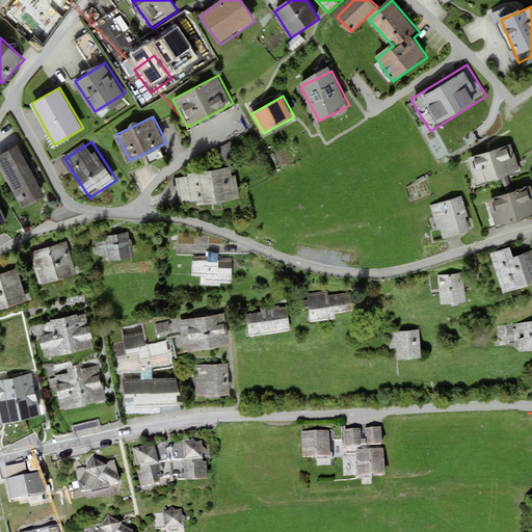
[(223,145),(225,158),(233,157),(231,144),(223,145)]
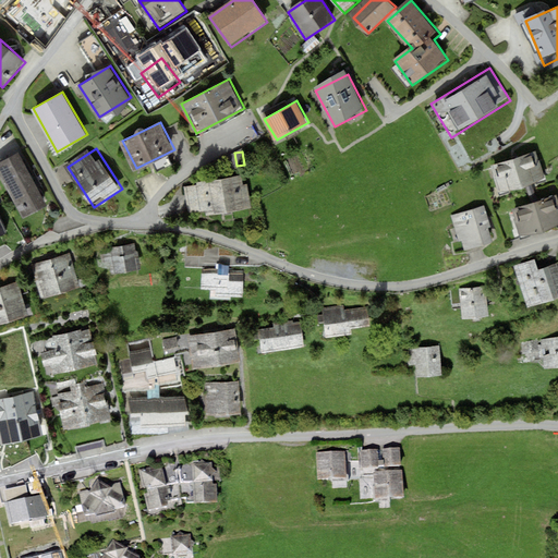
[(538,152),(494,165),(501,191),(546,178),(538,152)]
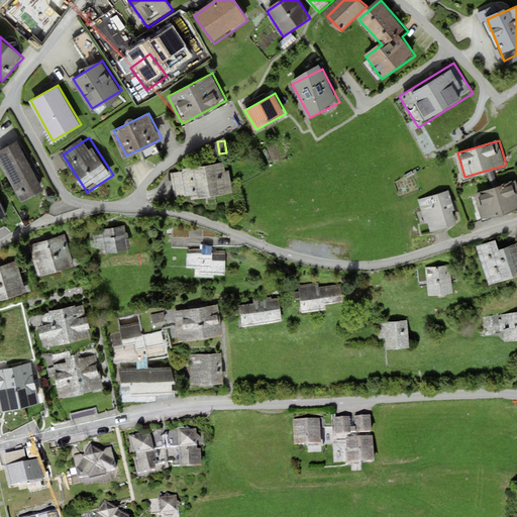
[(18,142),(0,151),(0,161),(22,201),(44,189),(18,142)]
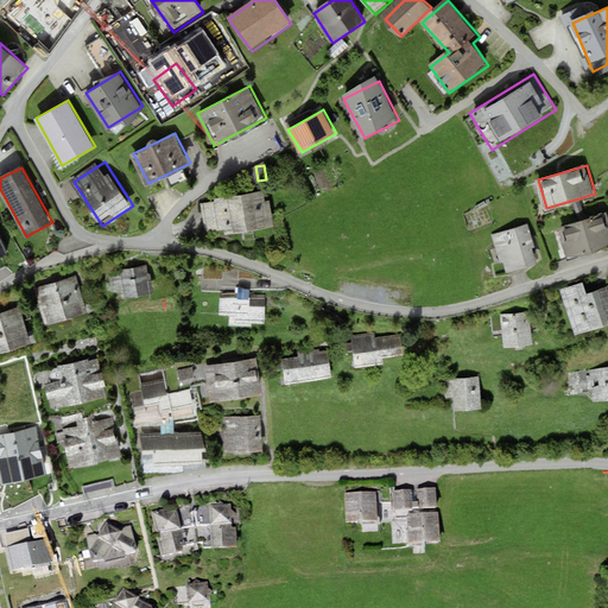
[(268,189),(216,198),(217,203),(221,229),(222,235),(274,226),(268,189)]
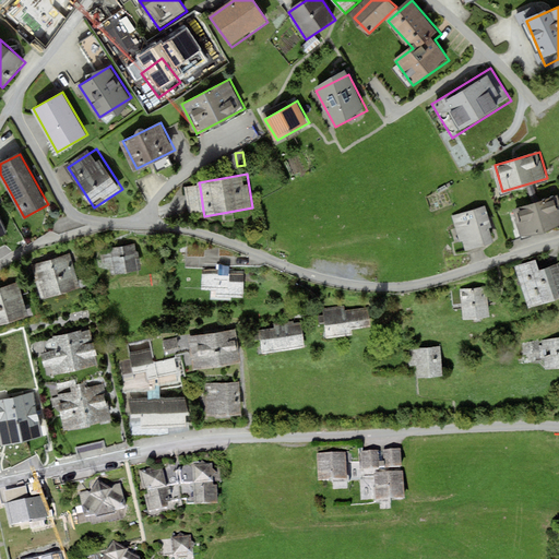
[(558,197),(516,209),(523,233),(558,222),(558,197)]
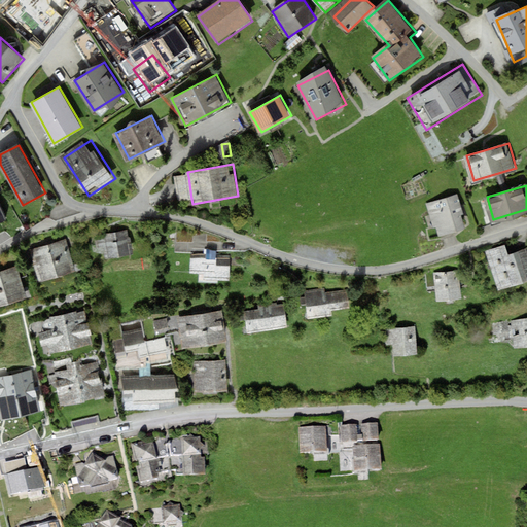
[(460,195),(428,205),(437,236),(469,226),(460,195)]
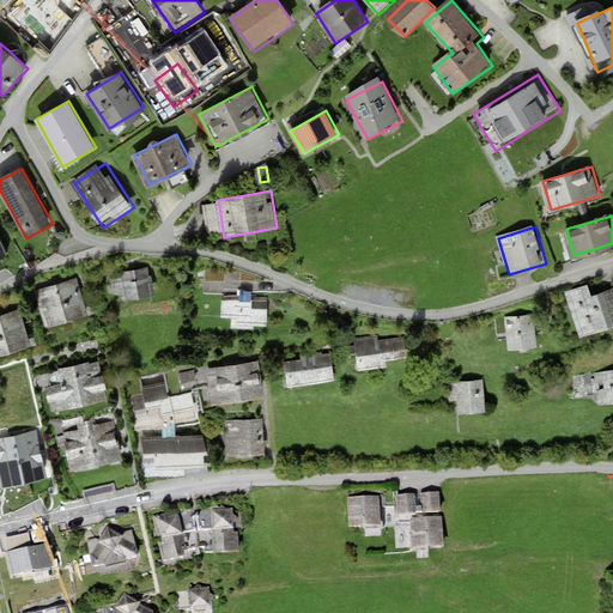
[(123,286),(126,298),(156,293),(151,267),(121,272),(116,272),(111,280),(113,289),(123,286)]
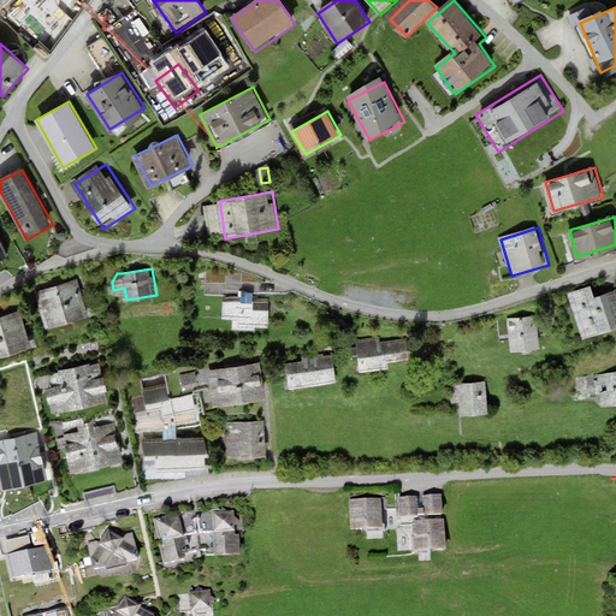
[(78,279),(36,291),(47,327),(89,314),(78,279)]
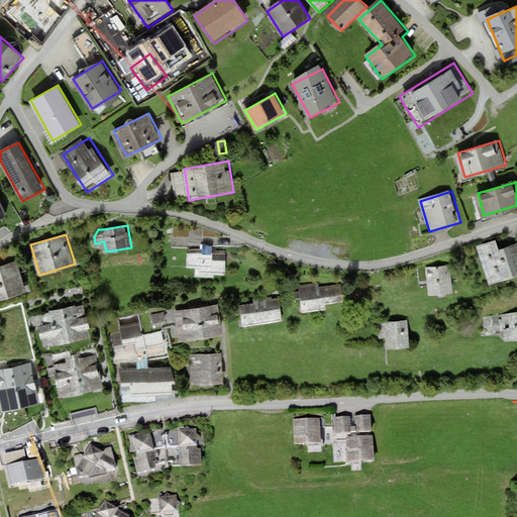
[(516,242),(502,248),(499,240),(478,247),(491,283),(511,276),(516,273),(516,242)]
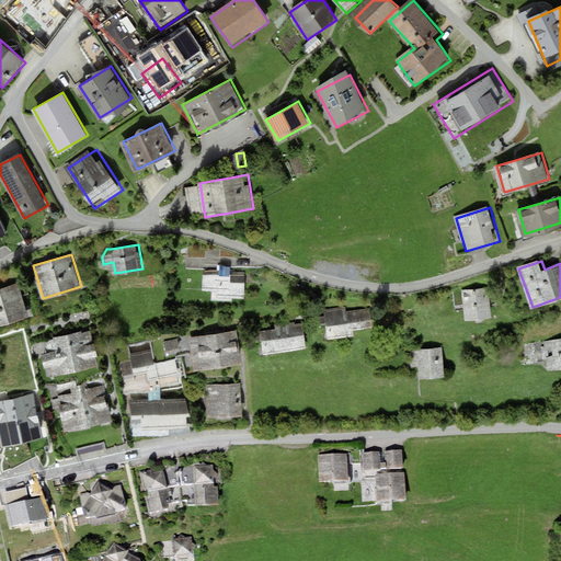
[(232,274),(204,273),(204,290),(218,290),(218,298),(245,298),(247,282),(232,282),(232,274)]
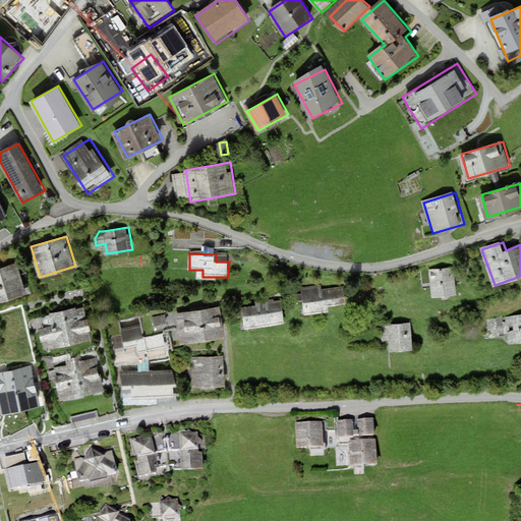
[(17,262),(0,267),(0,300),(27,292),(17,262)]
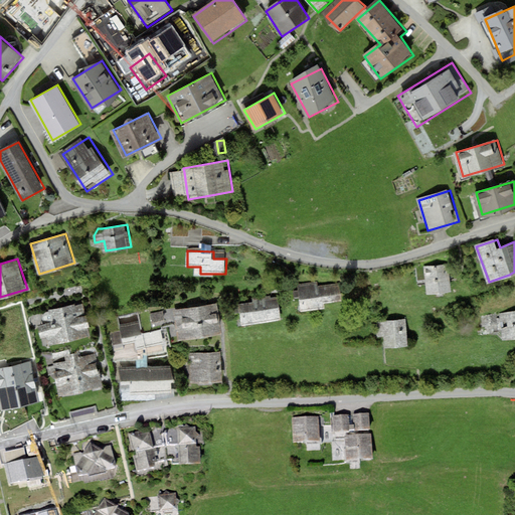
[(450,264),(425,267),(428,293),(453,290),(450,264)]
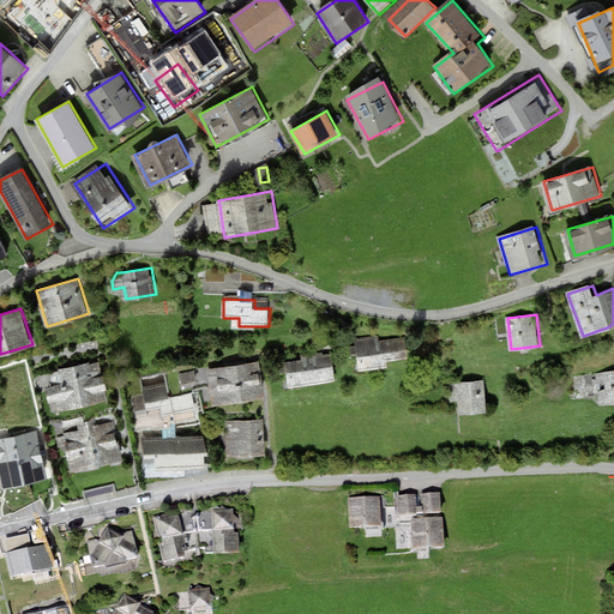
[(359,342),(360,371),(389,368),(389,359),(407,357),(405,339),(359,342)]
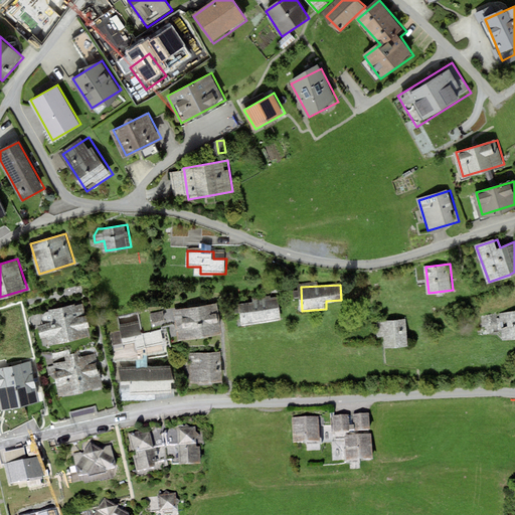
[(281,300),(240,305),(242,324),(283,319),(281,300)]
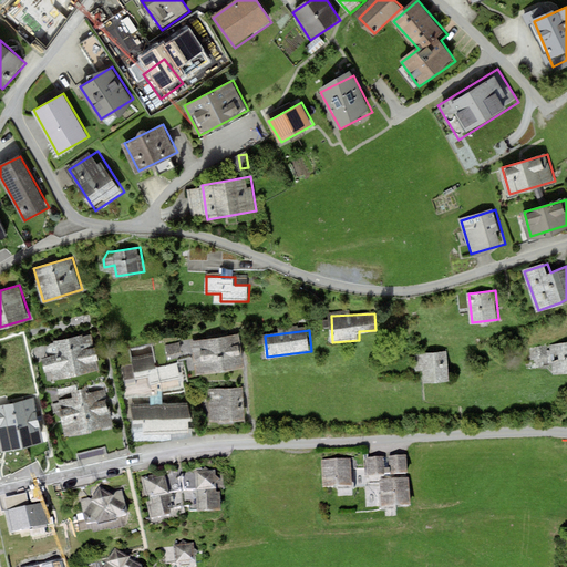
[(92,331),(40,344),(50,382),(102,369),(92,331)]
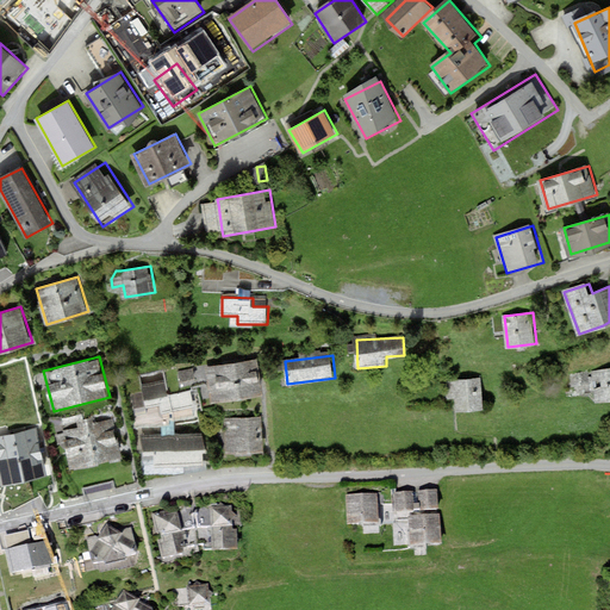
[(259,356),(206,366),(212,403),(265,394),(259,356)]
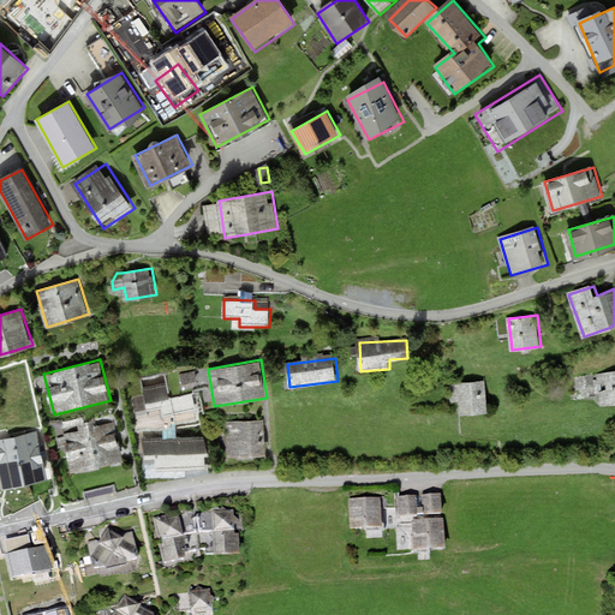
[(168,370),(139,376),(147,408),(166,405),(169,425),(202,418),(196,394),(173,399),(168,370)]
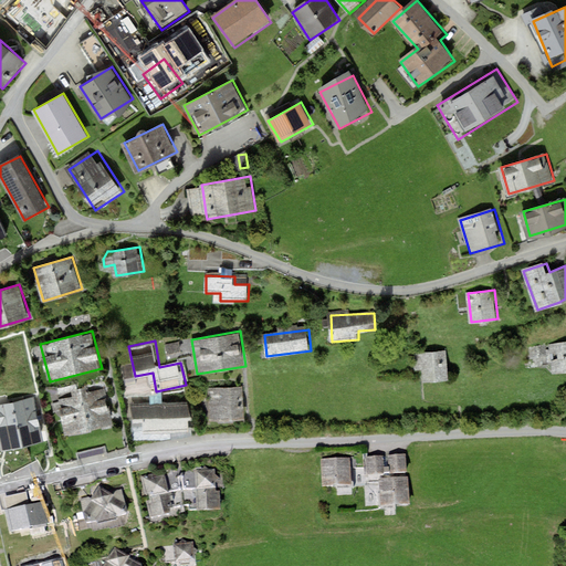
[(565,343),(551,345),(554,373),(565,371),(565,343)]
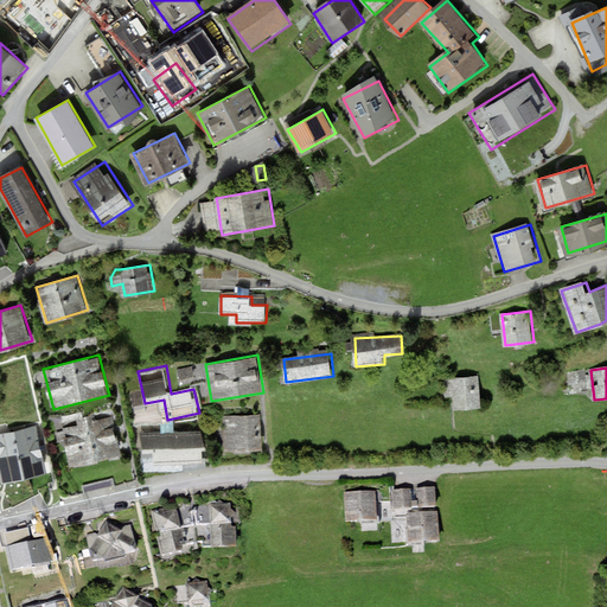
[(480,376),(446,379),(447,396),(455,396),(457,409),(483,407),(480,376)]
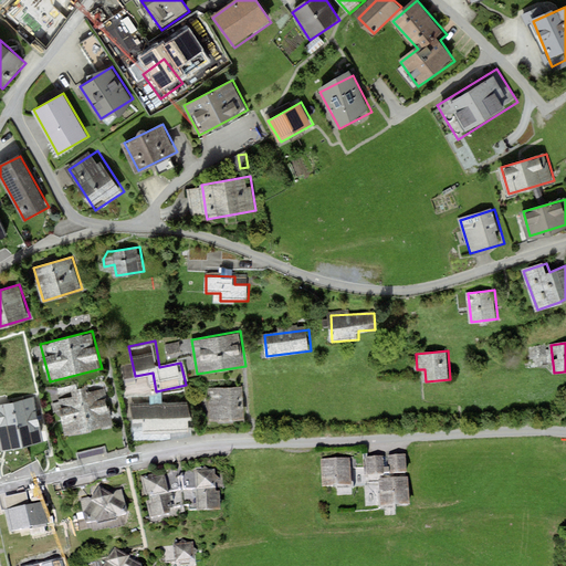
[(245,386),(209,388),(211,420),(247,419),(245,386)]
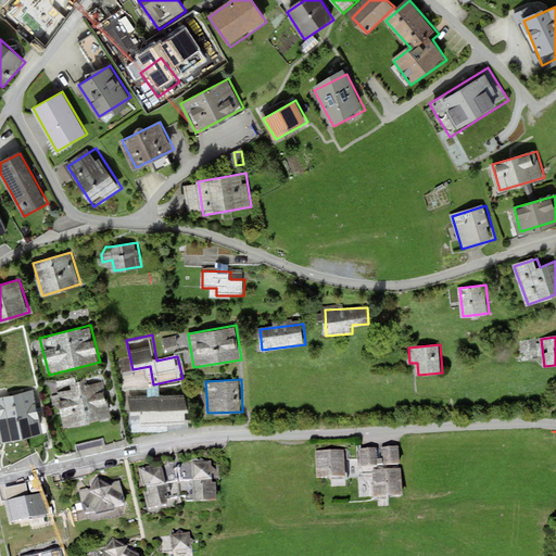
[(105,380),(55,391),(65,431),(91,426),(90,420),(113,415),(105,380)]
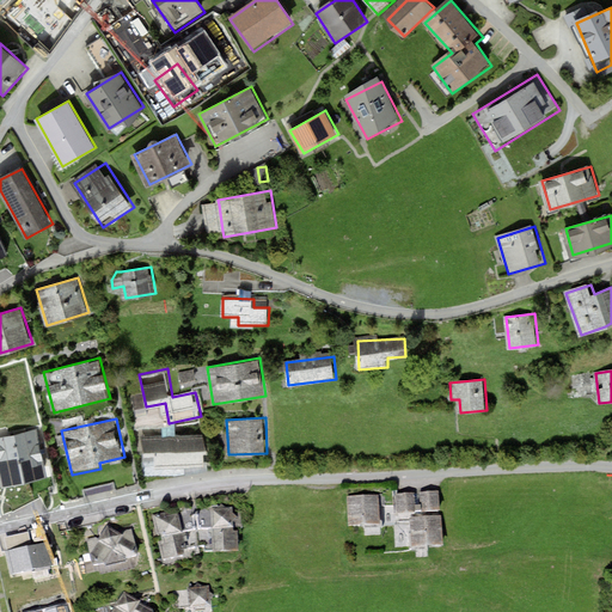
[(36,430),(0,440),(0,463),(5,481),(47,467),(36,430)]
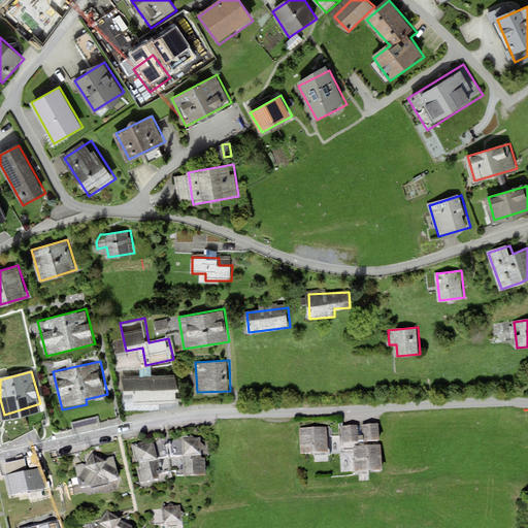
[(175,374),(122,377),(123,406),(177,403),(175,374)]
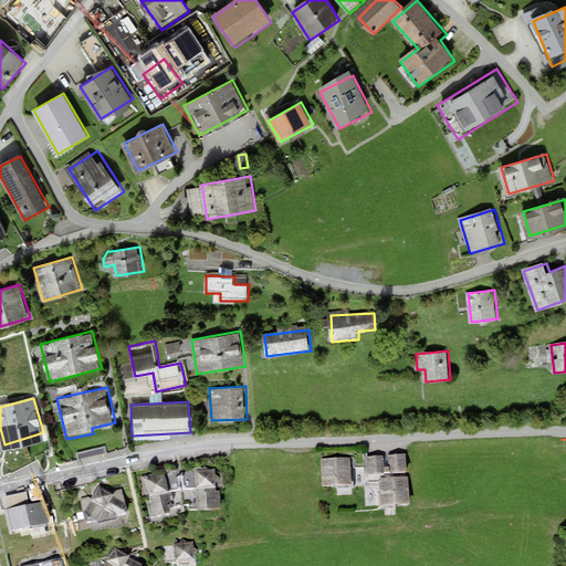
[(408,456),(366,459),(367,477),(380,475),(409,473),(408,456)]
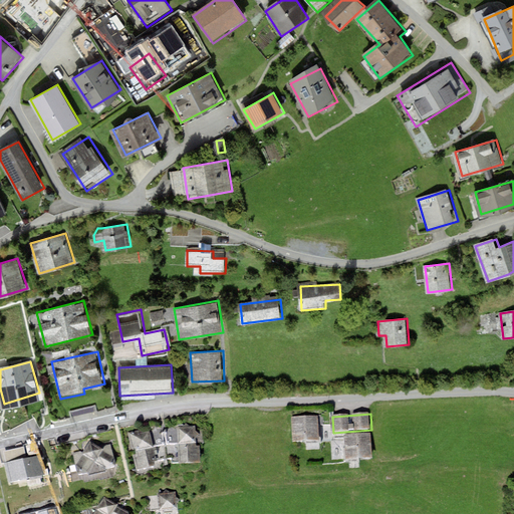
[(318,418),(293,418),(293,442),(320,442),(318,418)]
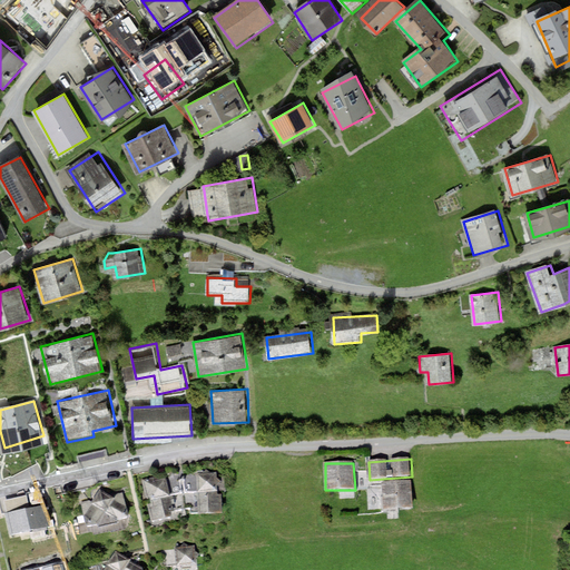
[(222,469),(184,470),(184,492),(199,491),(200,514),(222,514),(222,469)]
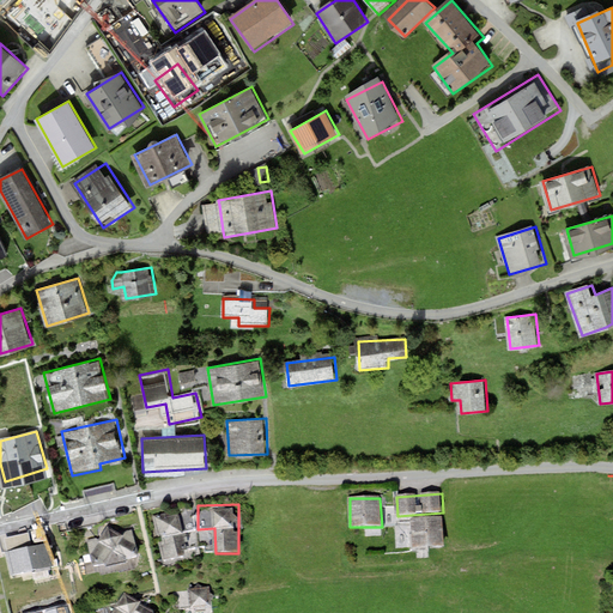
[(183,511),(152,517),(162,563),(193,557),(183,511)]
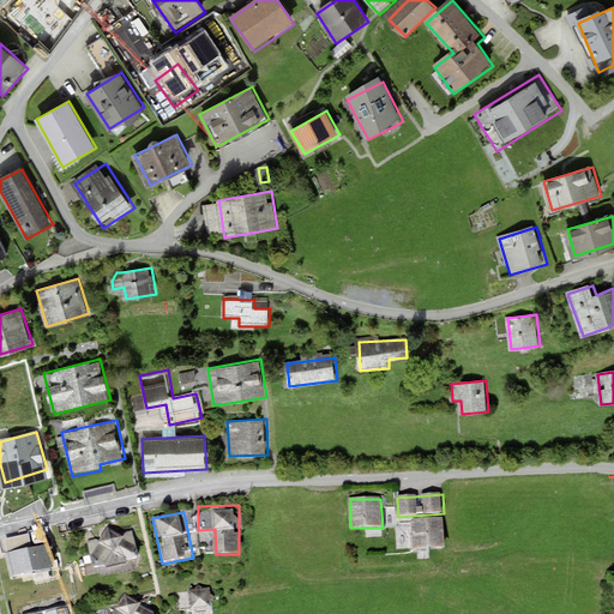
[(444,513),(413,516),(415,552),(446,548),(444,513)]
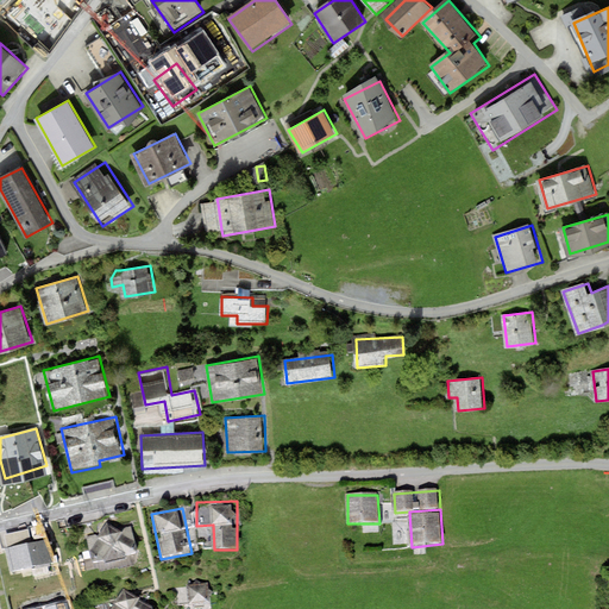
[(104,534),(87,538),(93,565),(140,556),(135,527),(119,531),(110,525),(104,534)]
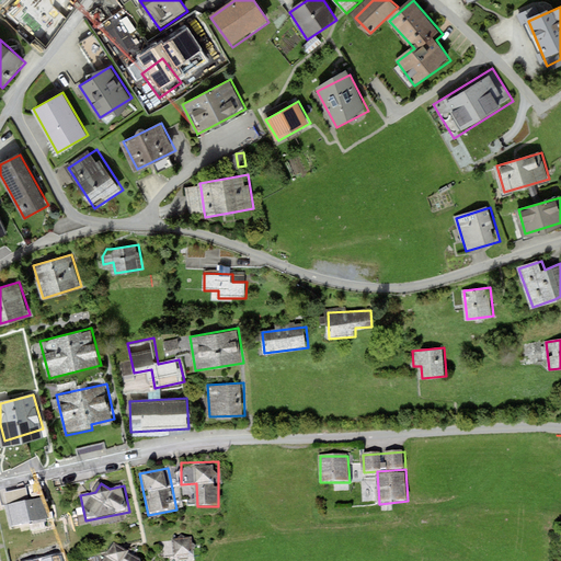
[(25,490),(3,495),(11,531),(47,524),(43,503),(30,505),(25,490)]
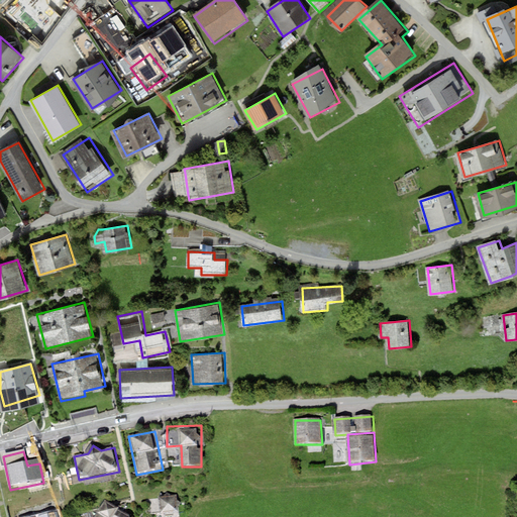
[(164,498),(158,499),(160,515),(178,514),(177,508),(180,505),(177,503),(177,497),(171,498),(167,495),(164,498)]
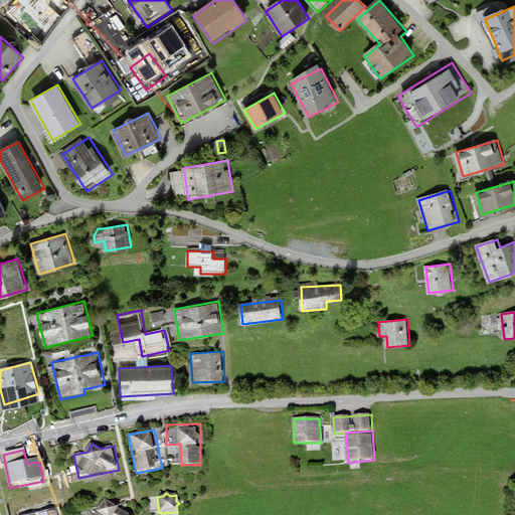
[(126,514),(106,502),(96,514),(126,514)]
